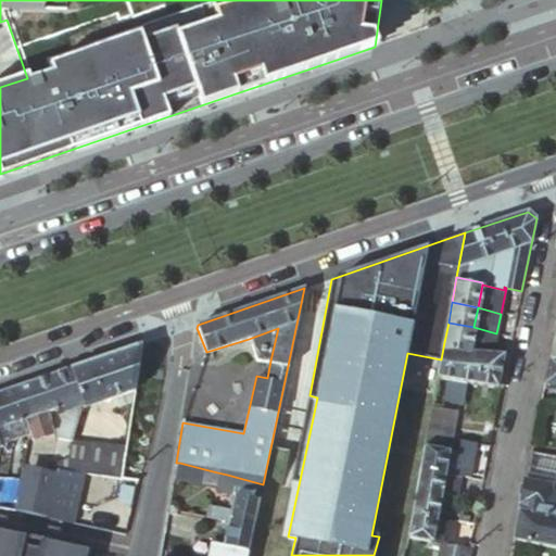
[(449,323),(444,342),(469,346),(474,327),(449,323)]
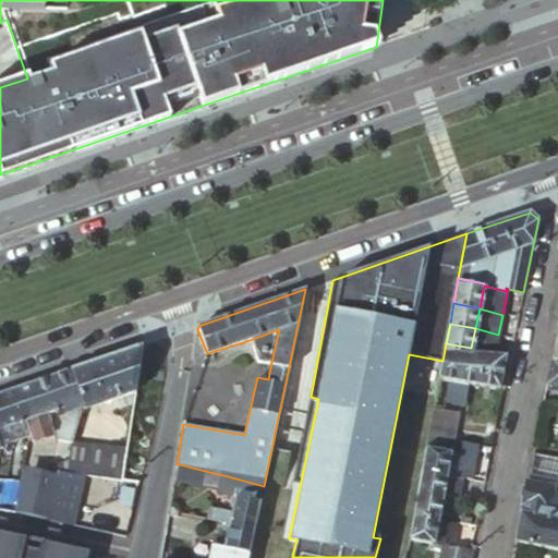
[(475,328),(471,348),(495,352),(498,335),(475,328)]
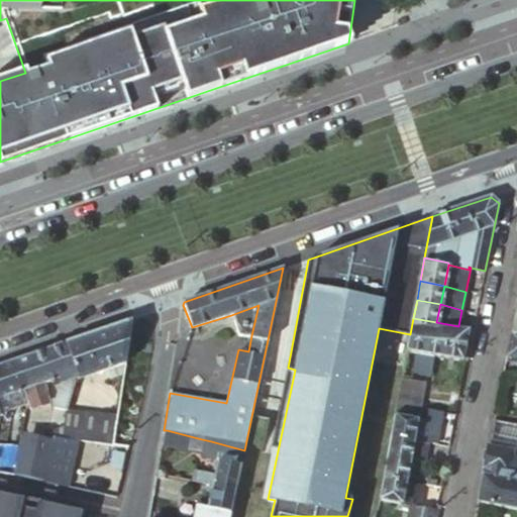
[(259,305),(231,315),(237,334),(251,335),(259,305)]
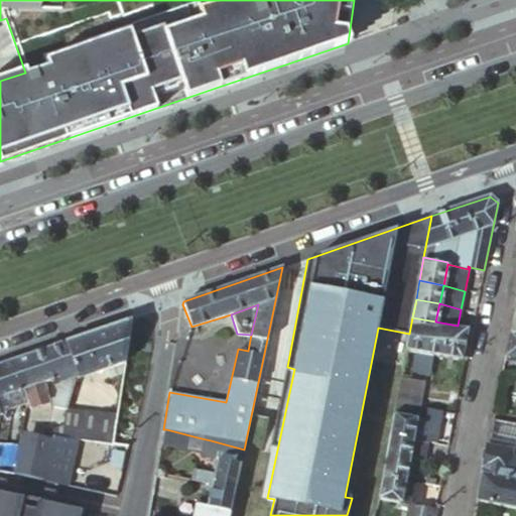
[(148,313),(128,320),(122,372),(144,377),(155,320),(148,313)]
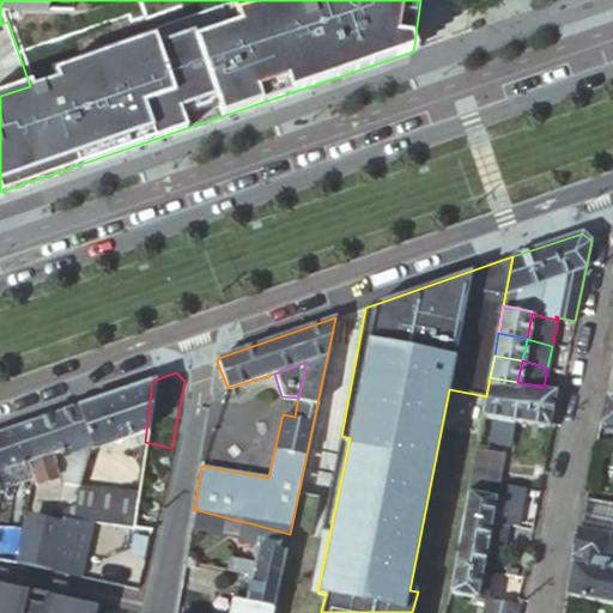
[(517,382),(490,377),(486,396),(483,416),(547,428),(553,389),(544,387),(517,382)]
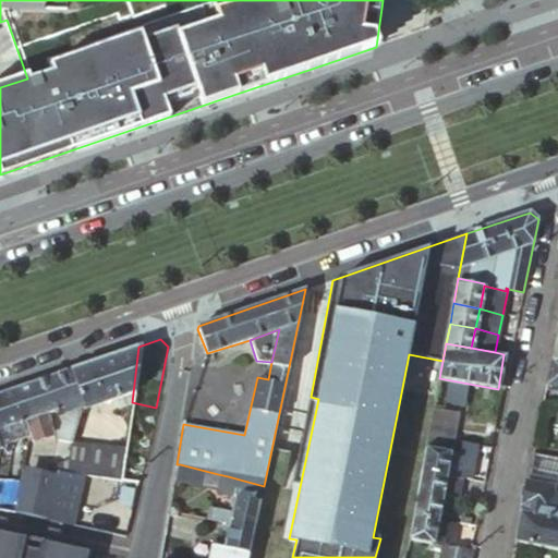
[(138,347),(71,370),(84,405),(84,409),(122,396),(120,413),(130,415),(130,414),(132,402),(138,347)]
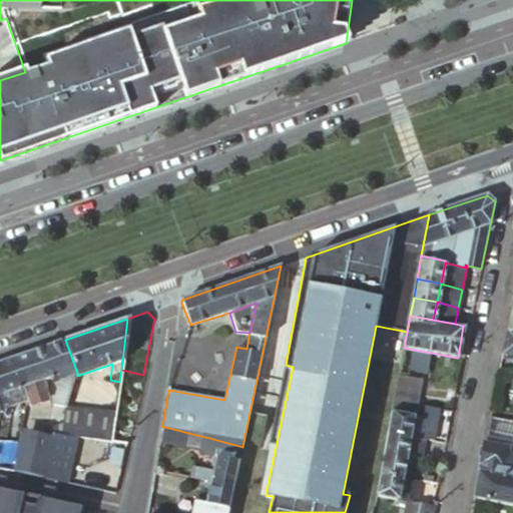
[(512,329),(506,328),(501,353),(512,354),(512,329)]
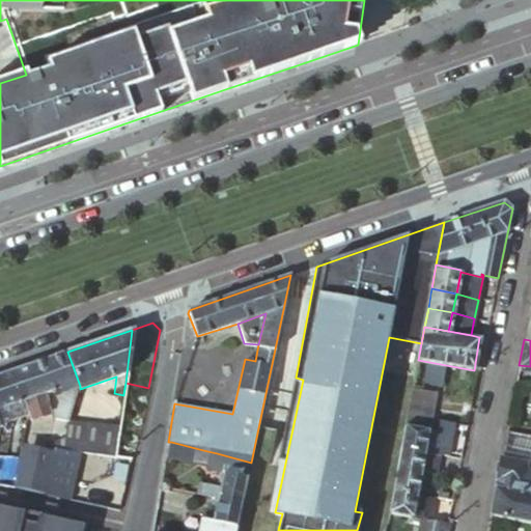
[(67,352),(19,368),(28,398),(25,399),(29,413),(30,416),(31,419),(45,414),(50,409),(50,408),(45,393),(54,389),(56,394),(64,391),(61,408),(58,417),(61,418),(56,441),(67,435),(70,423),(72,417),(80,386),(67,352)]
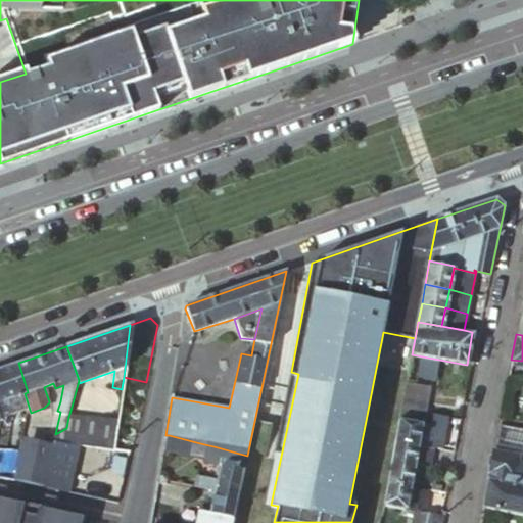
[(18,363),(0,369),(0,413),(1,416),(10,413),(10,412),(5,399),(25,393),(28,392),(18,363)]
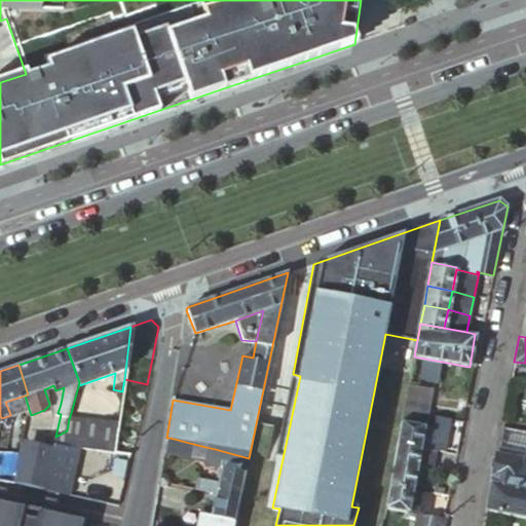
[(409,381),(401,421),(426,425),(434,391),(413,387),(414,382),(409,381)]
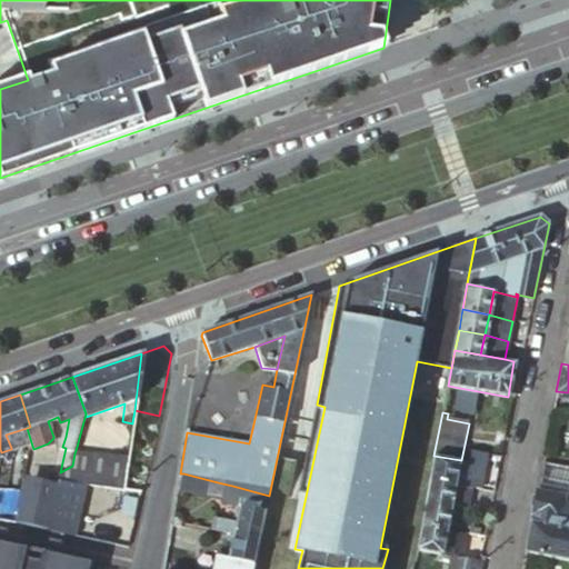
[(122,489),(141,490),(157,428),(132,422),(132,423),(128,452),(122,489)]
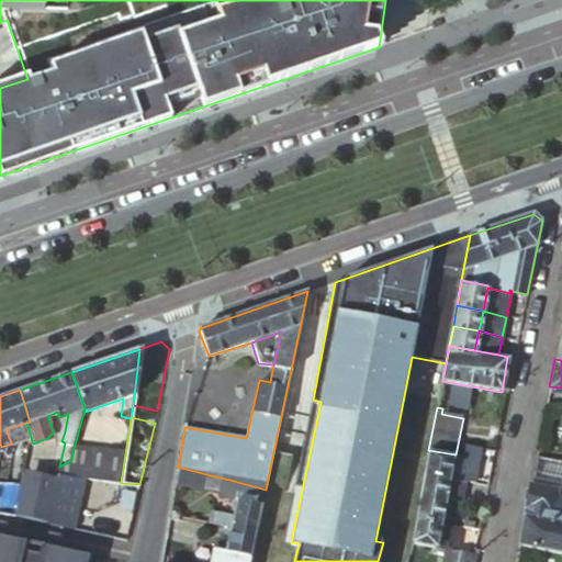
[(6,429),(11,442),(31,437),(26,423),(6,429)]
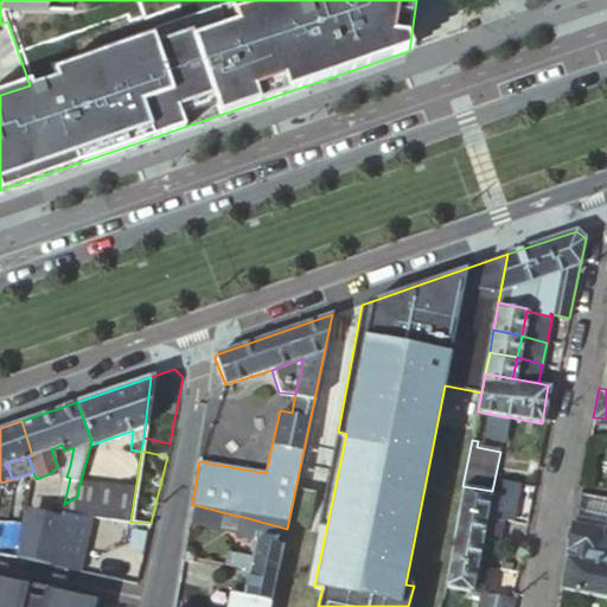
[(57,467),(51,473),(44,512),(62,516),(63,513),(64,504),(70,478),(66,477),(70,466),(57,466),(57,467)]
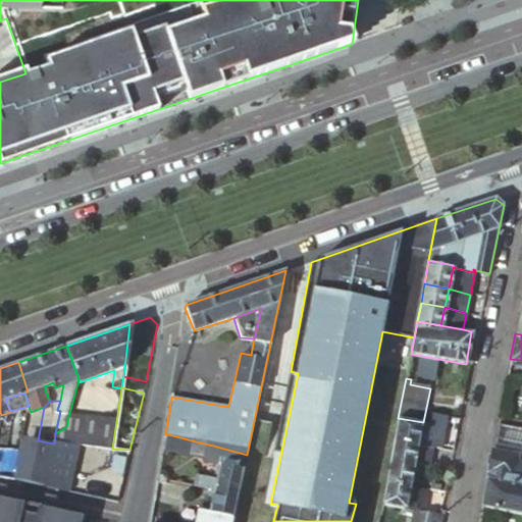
[(70,410),(68,416),(85,418),(80,445),(112,449),(117,415),(70,410)]
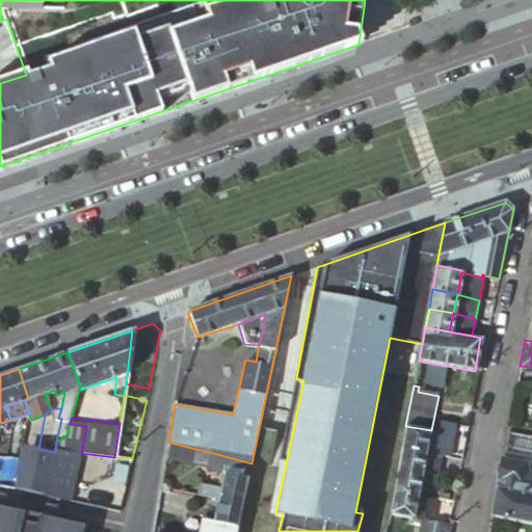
[(449,456),(455,425),(441,422),(439,432),(431,430),(427,451),(440,454),(449,456)]
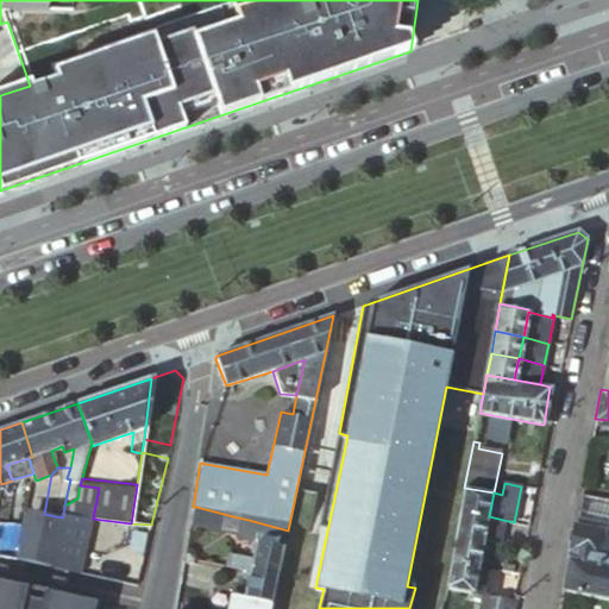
[(64,506),(63,515),(92,519),(93,519),(99,488),(80,485),(77,498),(64,506)]
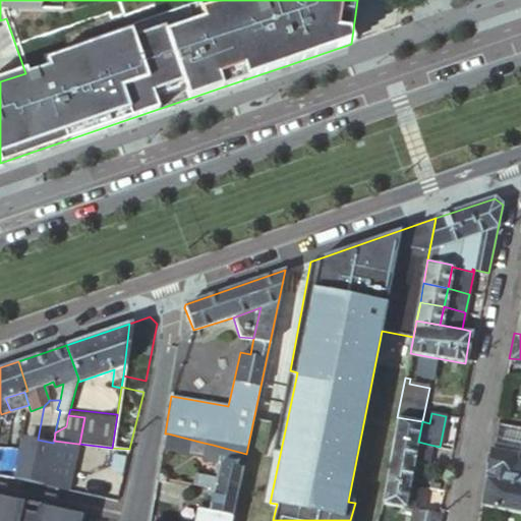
[(397,417),(393,437),(418,442),(422,421),(397,417)]
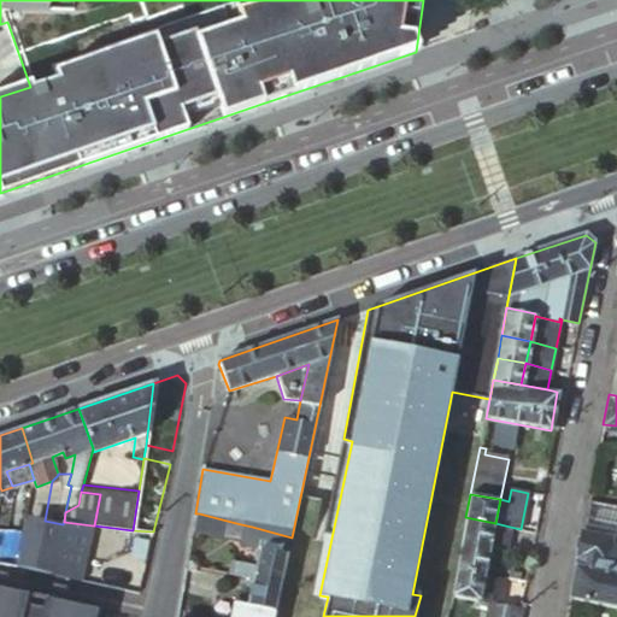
[(616,503),(588,498),(569,597),(616,605),(616,503)]
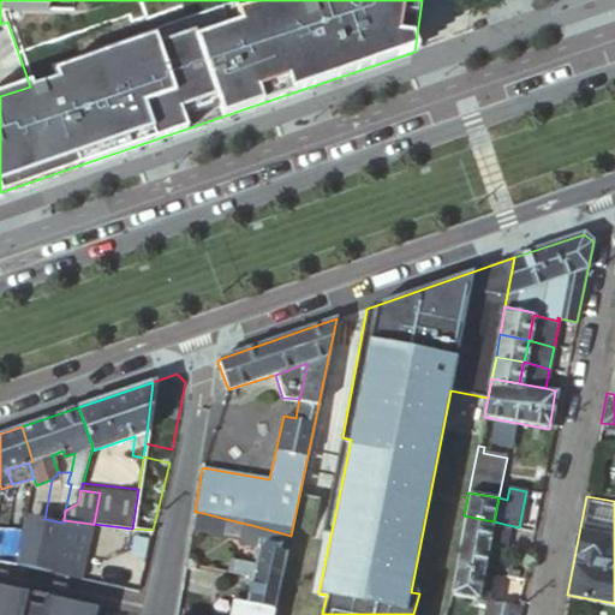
[(231,520),(198,512),(195,529),(227,537),(231,520)]
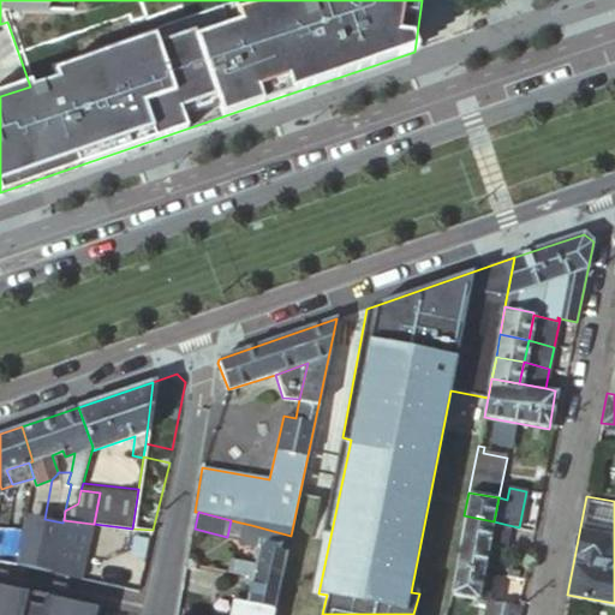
[(494,521),(464,515),(459,541),(488,545),(494,521)]
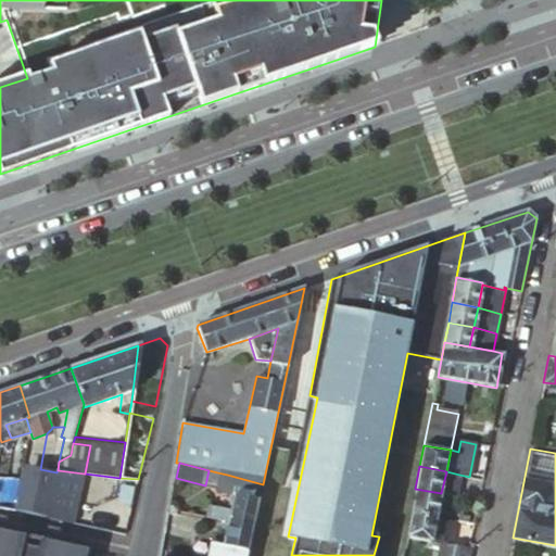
[(21,510),(46,516),(57,472),(40,469),(32,467),(21,510)]
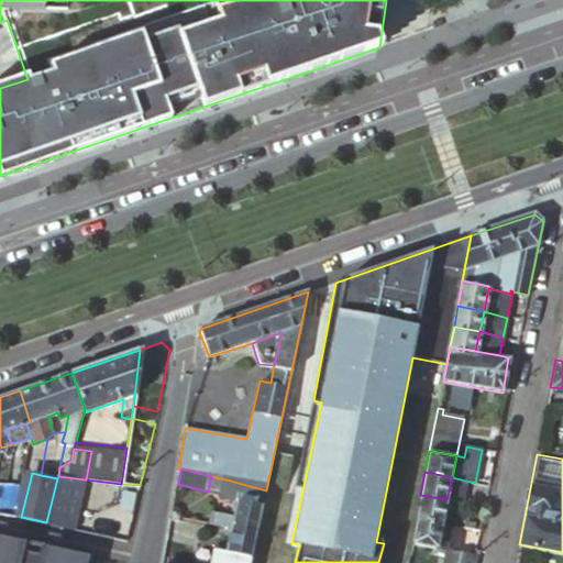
[(57,478),(46,522),(74,529),(85,479),(58,476),(57,478)]
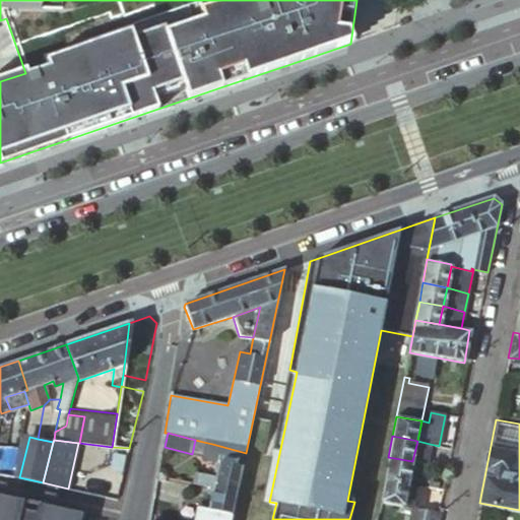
[(430,444),(417,441),(412,461),(426,464),(430,444)]
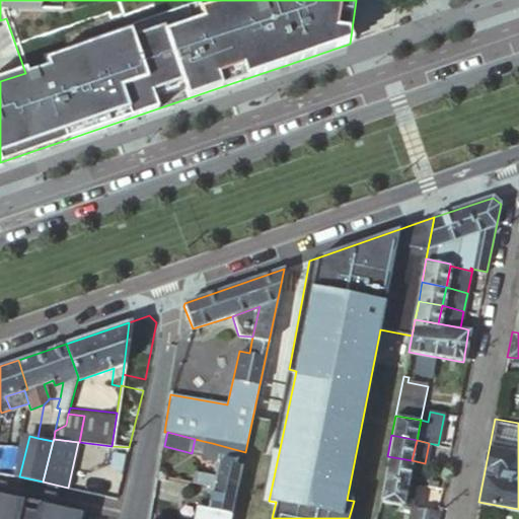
[(208,457),(212,443),(203,441),(200,458),(208,459),(208,457)]
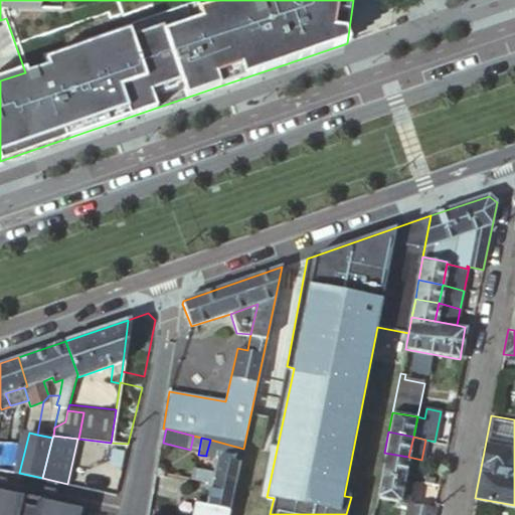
[(12,441),(0,440),(0,456),(2,457),(8,459),(10,459),(12,441)]
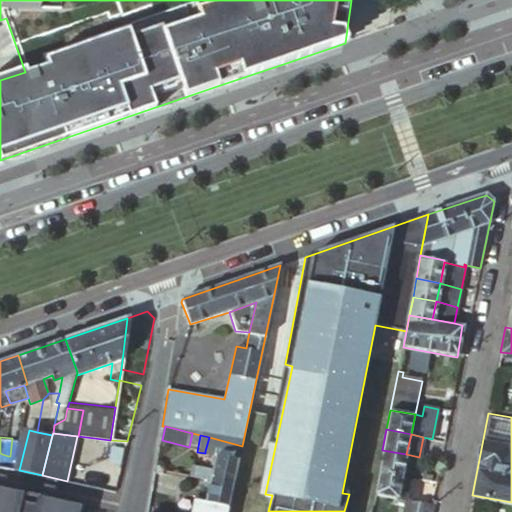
[(214,459),(209,481),(233,487),(242,446),(209,437),(205,451),(215,454),(214,459)]
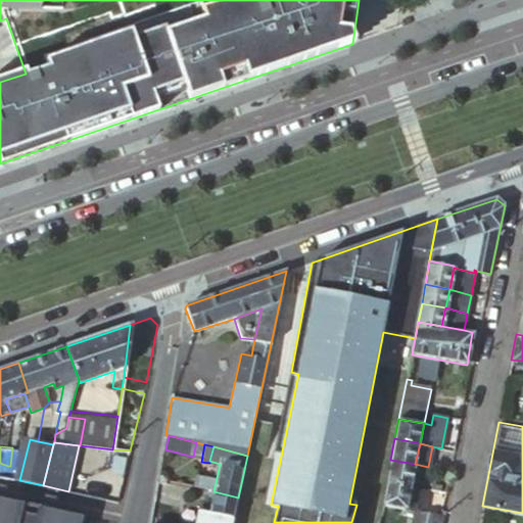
[(415,464),(390,460),(386,480),(411,485),(415,464)]
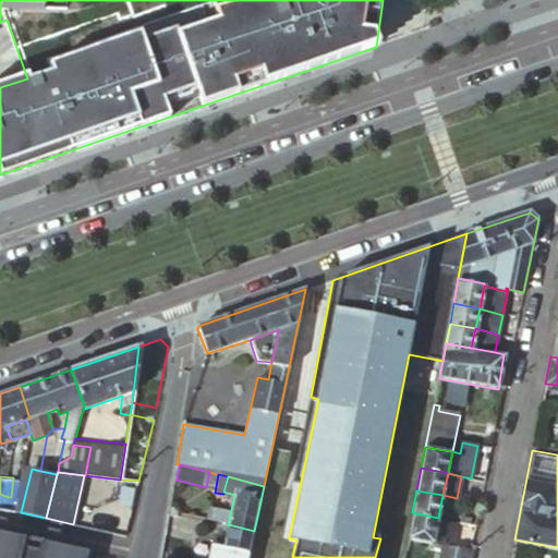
[(438,518),(412,512),(407,538),(433,543),(438,518)]
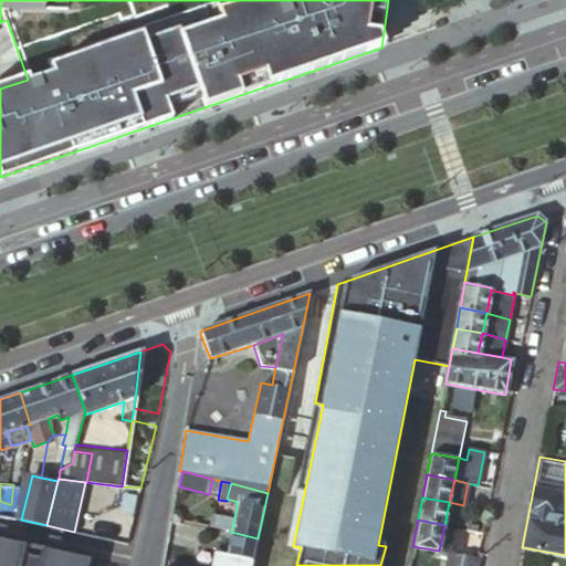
[(461,528),(444,525),(439,551),(448,553),(457,554),(461,528)]
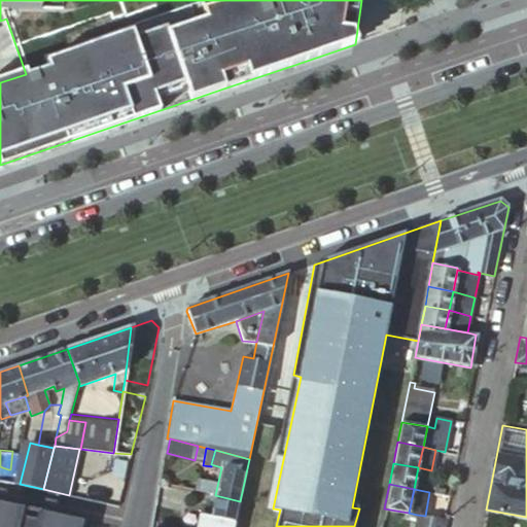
[(198,526),(234,526),(239,504),(240,501),(215,495),(208,526),(199,525),(198,526)]
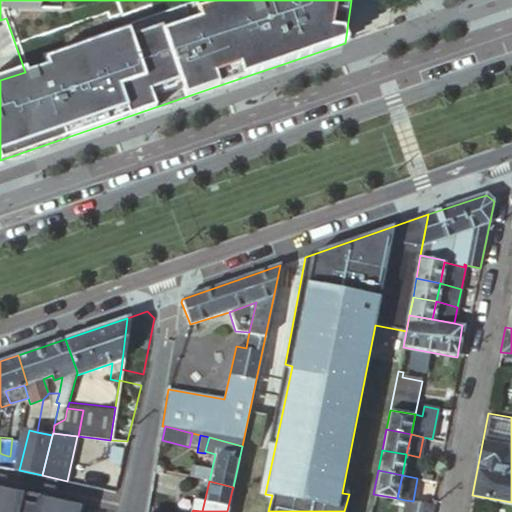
[(0,511),(62,511),(65,502),(37,496),(35,504),(20,500),(21,492),(0,486),(0,511)]
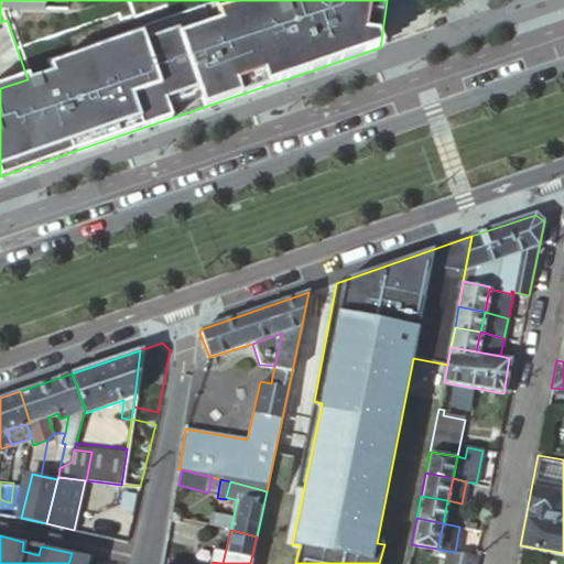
[(443,563),(474,563),(476,555),(455,552),(446,551),(443,563)]
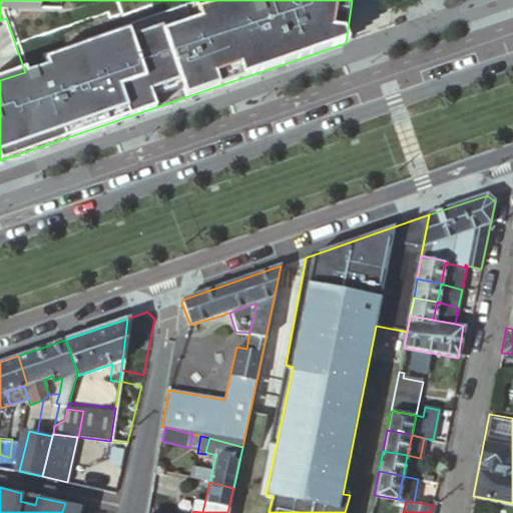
[(77,512),(79,506),(65,503),(62,512),(77,512)]
